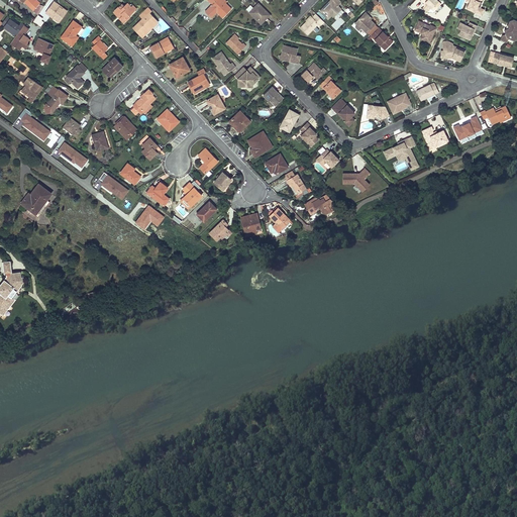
[(21,0),(23,2),(23,1),(26,4),(28,2),(32,5),(30,7),(33,11),(40,3),(36,0),(21,0)]
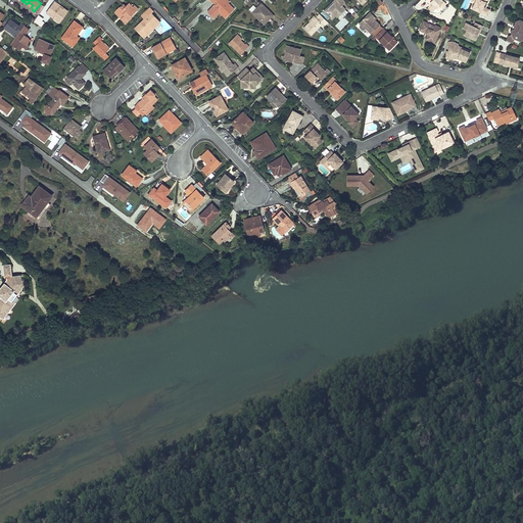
[(209,0),(215,5),(207,12),(214,18),(220,12),(225,18),(234,9),(228,3),(224,0),(209,0)]
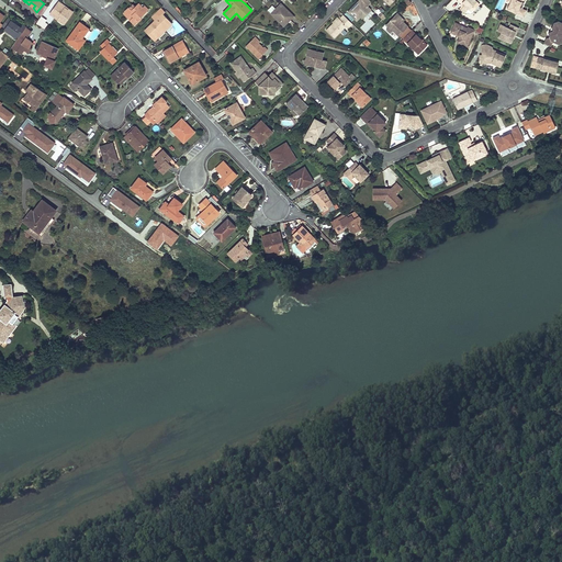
[(358,1),(347,12),(357,21),(360,18),(362,14),(364,17),(371,11),(368,7),(371,2),(368,0),(361,0),(359,2),(358,1)]
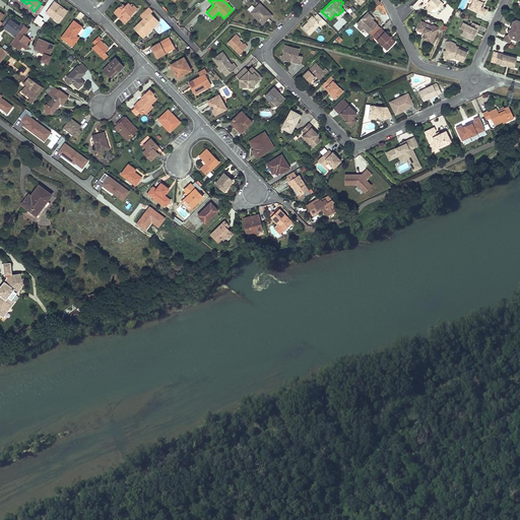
[(421,0),(425,3),(426,1),(432,7),(431,8),(428,11),(432,14),(442,3),(438,0),(421,0)]
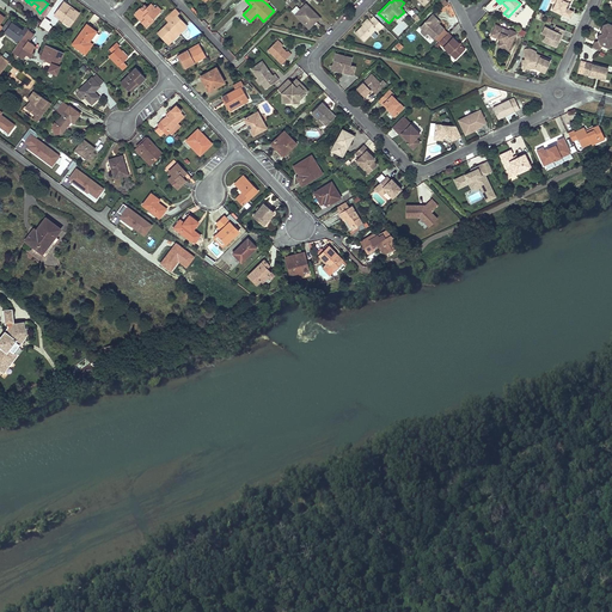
[(555,0),(551,10),(569,18),(571,11),(567,8),(564,7),(567,0),(555,0)]
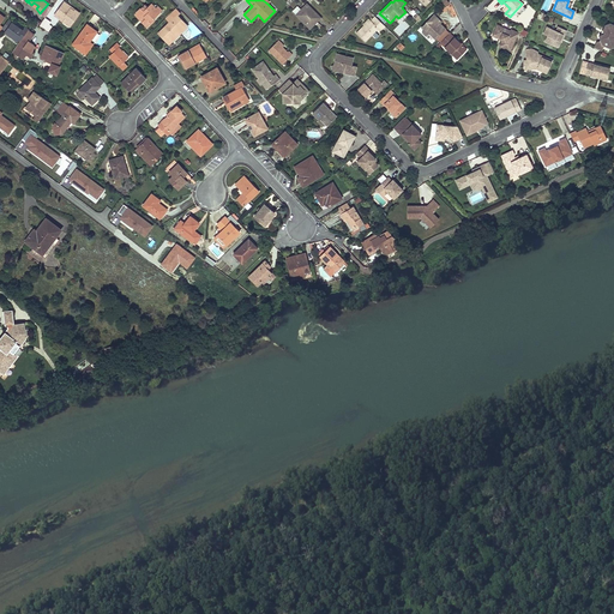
[(64,2),(54,16),(64,22),(65,20),(71,24),(79,13),(64,2)]
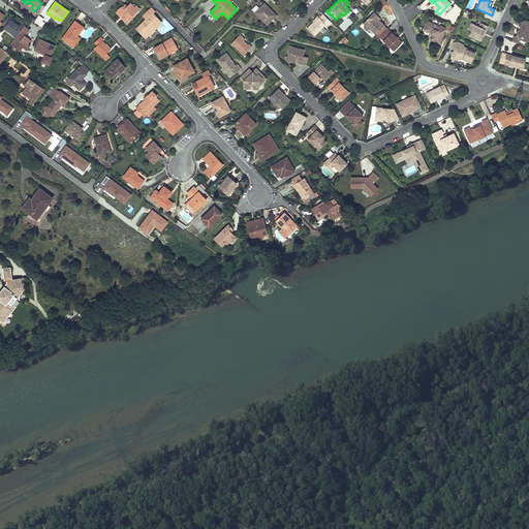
[(124,5),(117,11),(123,18),(121,20),(126,24),(133,18),(132,17),(136,12),(133,8),(129,4),(126,7),(124,5)]
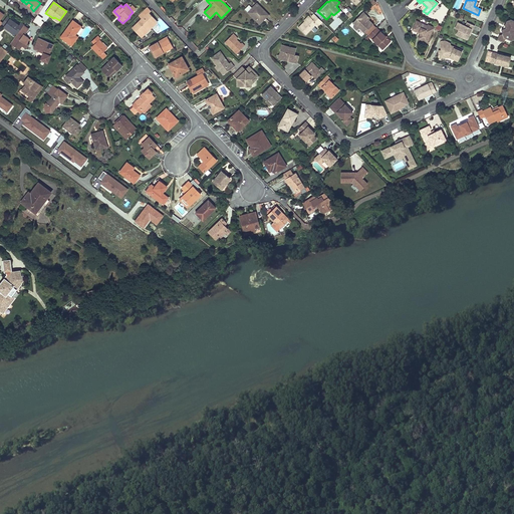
[(257,4),(251,9),(254,11),(250,15),(257,21),(259,24),(268,15),(257,4)]
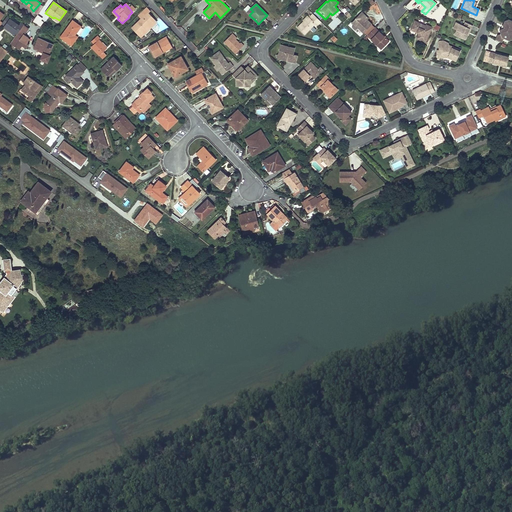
[(349,15),(351,8),(345,6),(342,13),(349,15)]
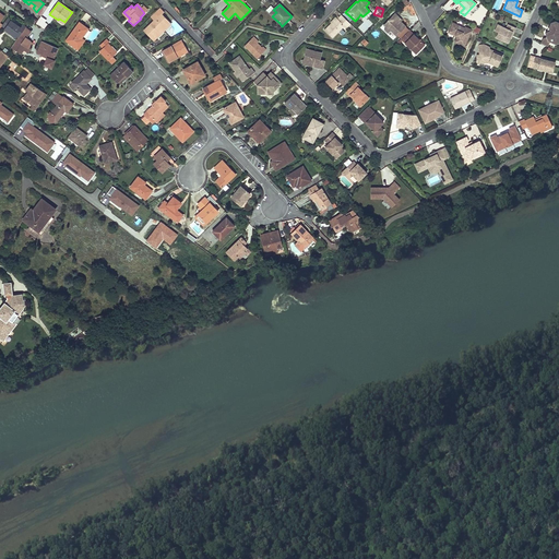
[(159,9),(151,16),(154,21),(162,14),(163,13),(159,9)]
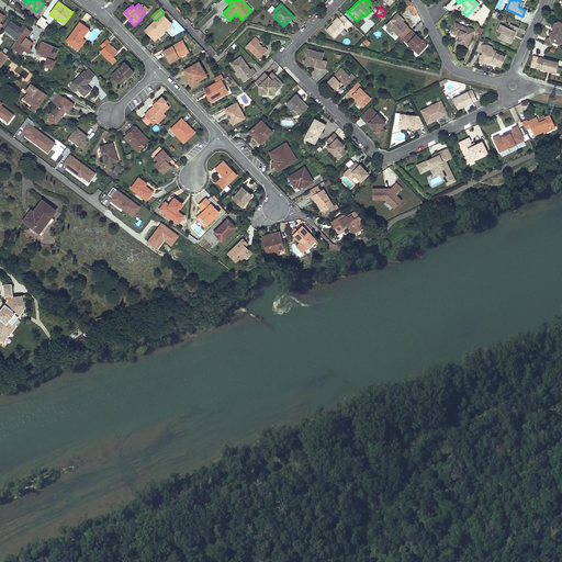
[(155,21),(147,29),(155,35),(161,30),(164,32),(171,24),(163,14),(155,21)]
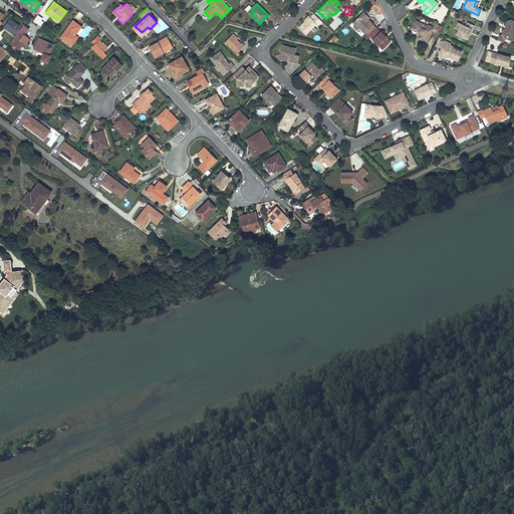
[(362,13),(352,24),(354,26),(355,26),(358,29),(358,28),(364,34),(372,25),(368,21),(364,17),(365,16),(364,15),(362,13)]
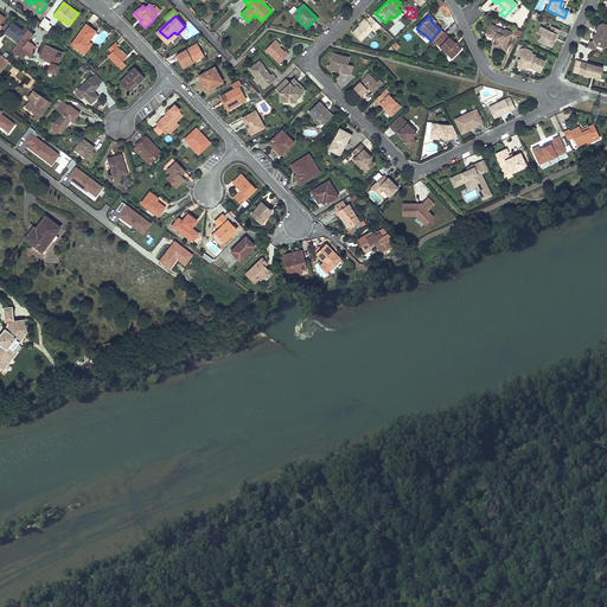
[(365,19),(352,32),(360,42),(374,29),(376,31),(381,26),(371,17),(366,21),(365,19)]
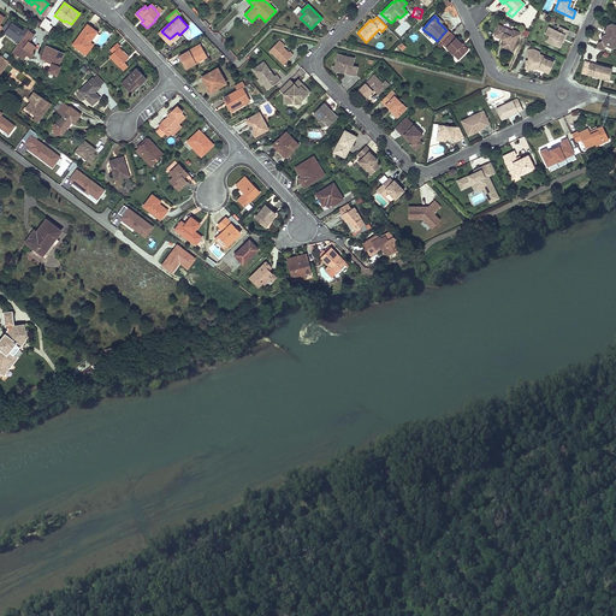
[(45,18),(40,25),(46,30),(49,25),(51,23),(45,18)]
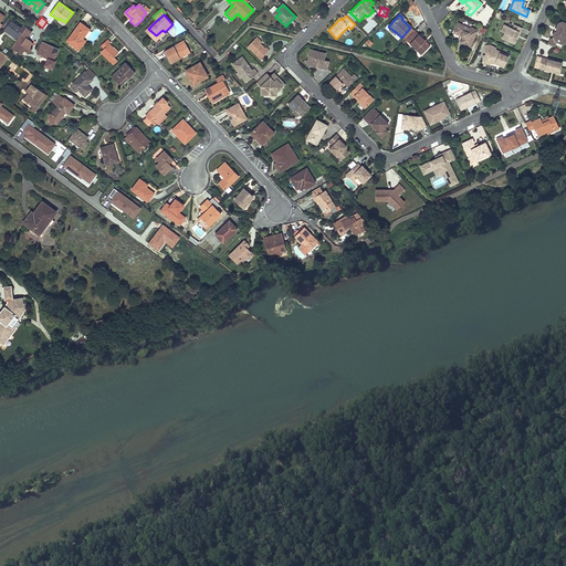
[(555,41),(561,43),(562,39),(565,38),(565,24),(565,23),(563,22),(558,23),(556,29),(558,30),(558,31),(553,33),(555,41)]
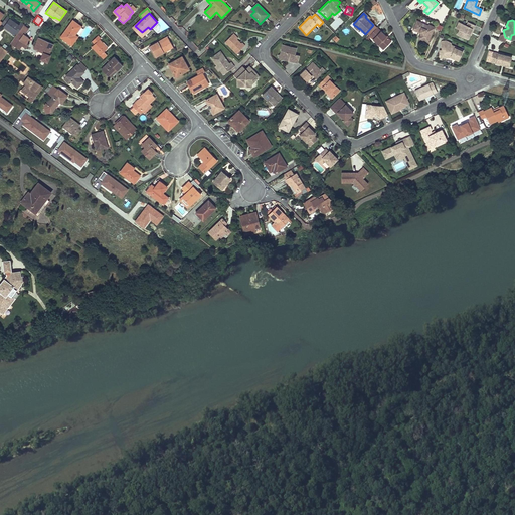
[(72,21),(60,38),(71,45),(77,37),(75,35),(81,27),(72,21)]
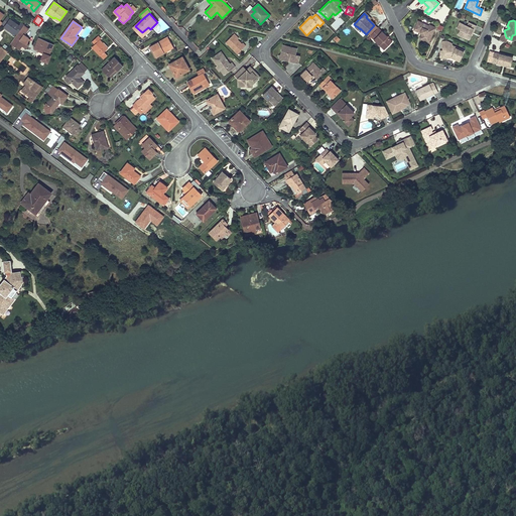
[(421,33),(419,38),(428,42),(434,27),(428,24),(427,26),(417,21),(413,29),(419,32),(419,30),(422,31),(421,33)]
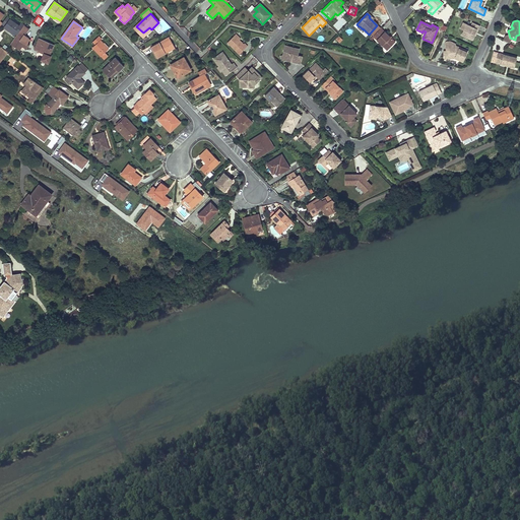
[(465,24),(460,35),(471,40),(474,36),(472,35),(475,28),(476,29),(478,25),(471,22),(469,25),(465,24)]
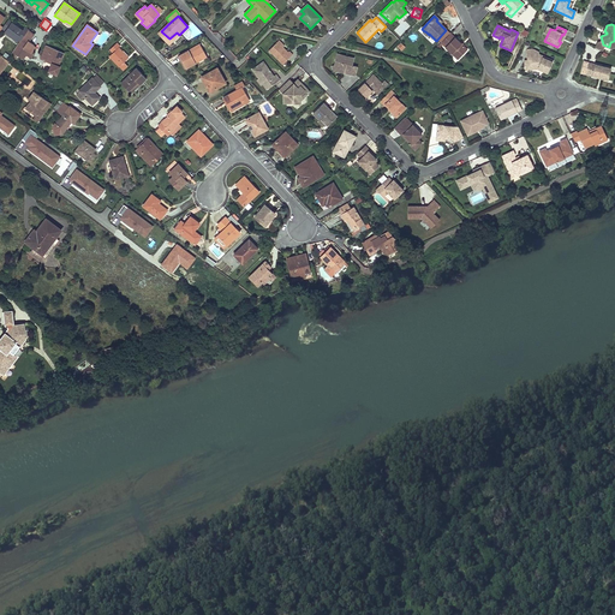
[(28,42),(33,35),(28,31),(21,41),(27,45),(28,42)]
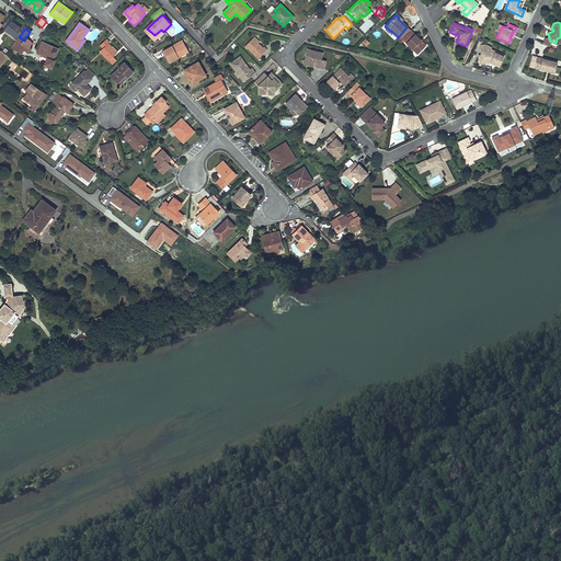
[(147,29),(145,31),(155,41),(163,32),(161,30),(155,35),(147,29)]
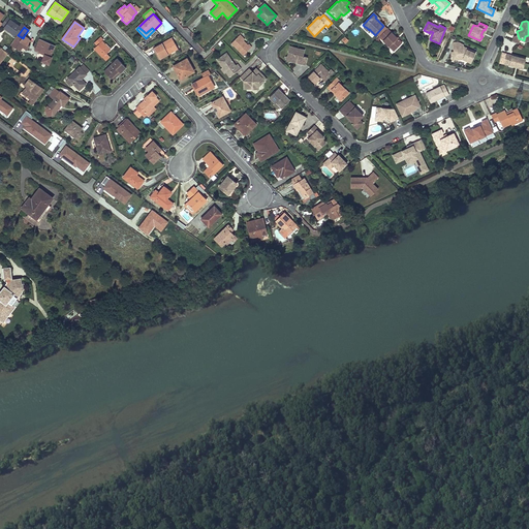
[(386,29),(378,37),(393,51),(401,42),(386,29)]
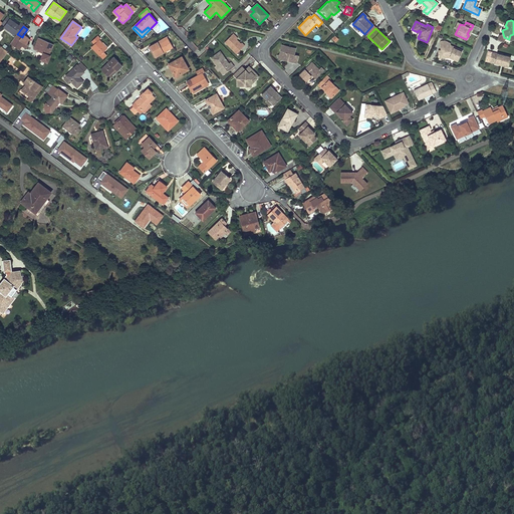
[(0,32),(0,38),(5,42),(8,38),(0,32)]
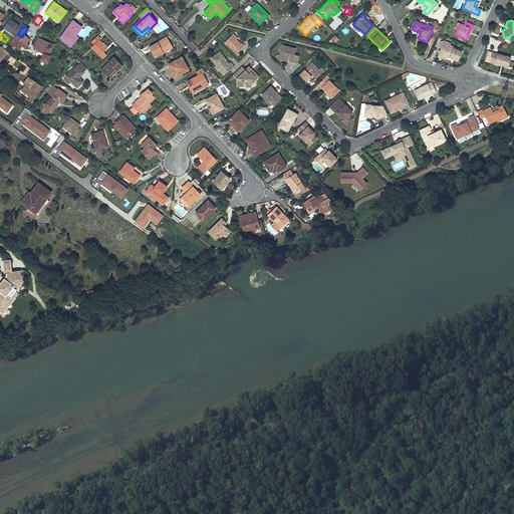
[(17,34),(10,43),(18,49),(21,46),(23,43),(27,38),(23,35),(22,37),(17,34)]
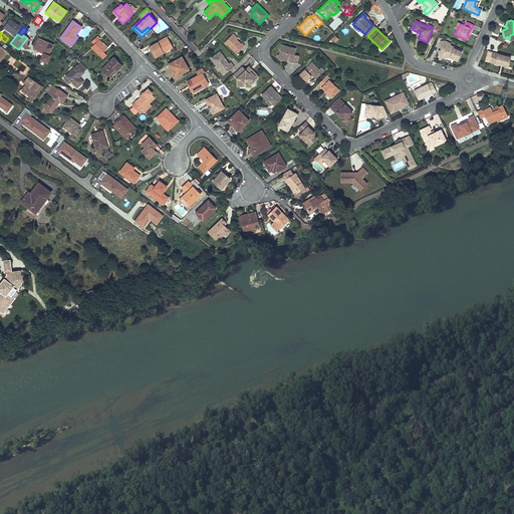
[(232,35),(225,42),(231,48),(236,54),(244,46),(241,43),(240,44),(236,40),(232,35)]
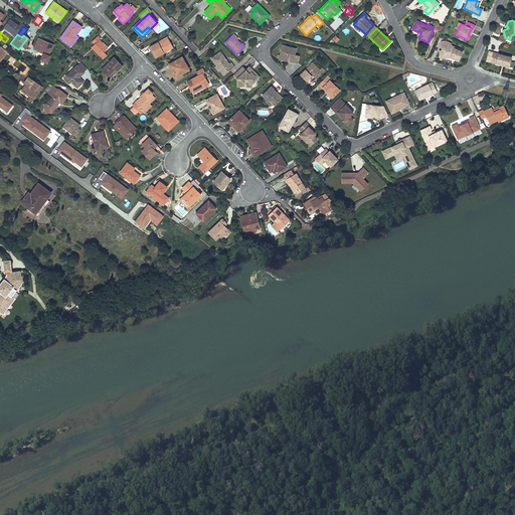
[(98,37),(93,42),(95,45),(92,47),(100,55),(104,51),(107,48),(100,40),(100,39),(98,37)]
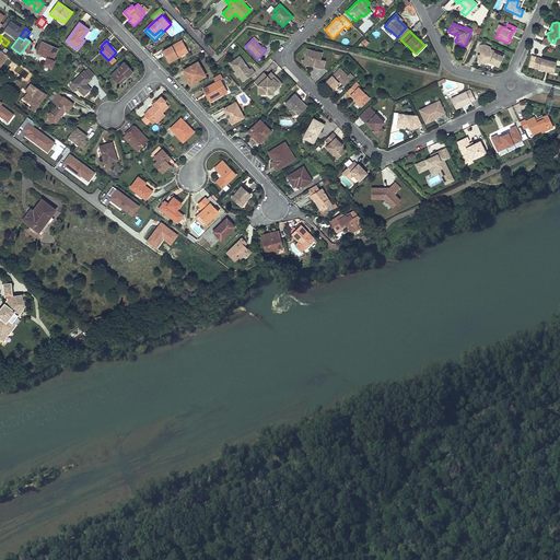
[(57,49),(42,43),(37,54),(47,58),(44,65),(51,69),(55,61),(53,60),(57,49)]
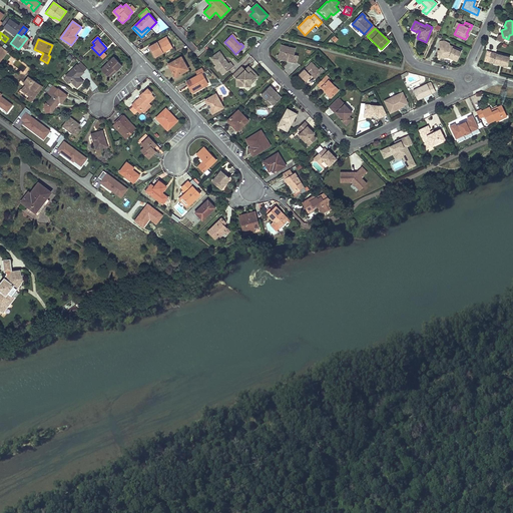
[(157,42),(149,46),(155,57),(172,47),(167,39),(158,45),(157,42)]
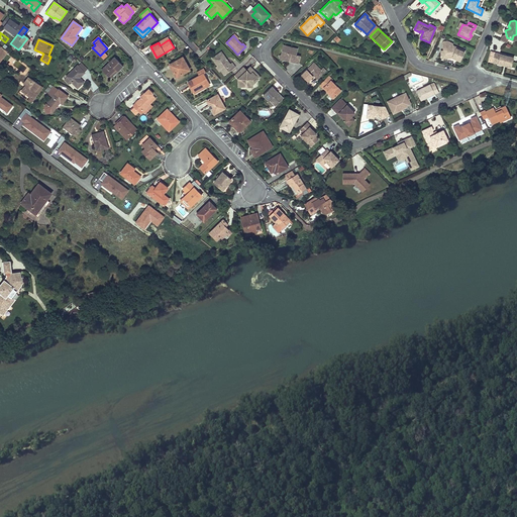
[(442,42),(442,47),(445,46),(445,49),(442,49),(440,50),(441,56),(446,56),(446,58),(450,57),(455,60),(455,58),(459,60),(463,50),(452,45),(452,43),(446,40),(442,41),(442,42)]
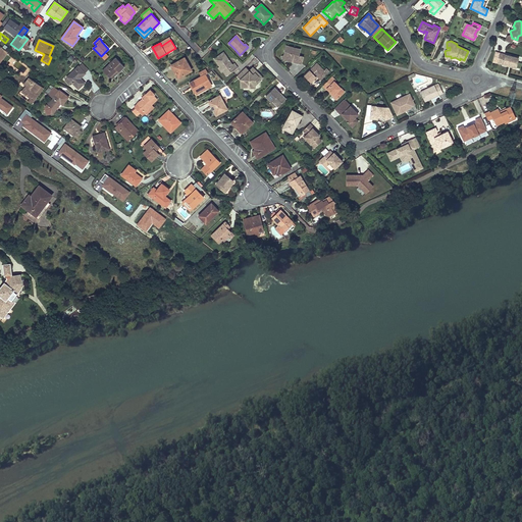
[(286,46),(283,55),(286,60),(301,64),(303,57),(299,55),(300,49),(286,46)]
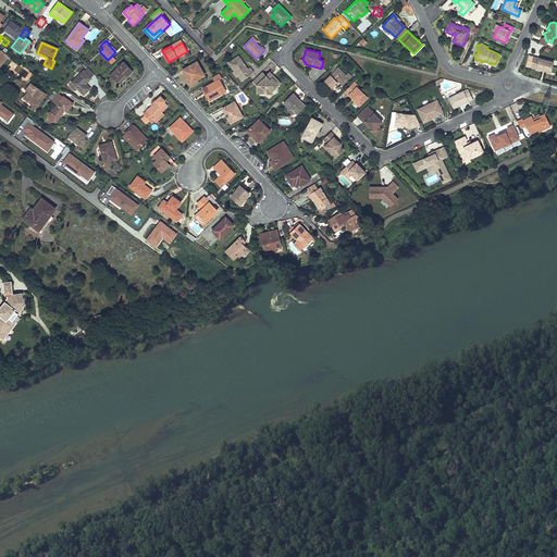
[(229,63),(234,71),(236,70),(239,75),(238,76),(242,81),(254,73),(250,67),(247,70),(245,65),(242,67),(240,64),(243,63),(238,57),(229,63)]
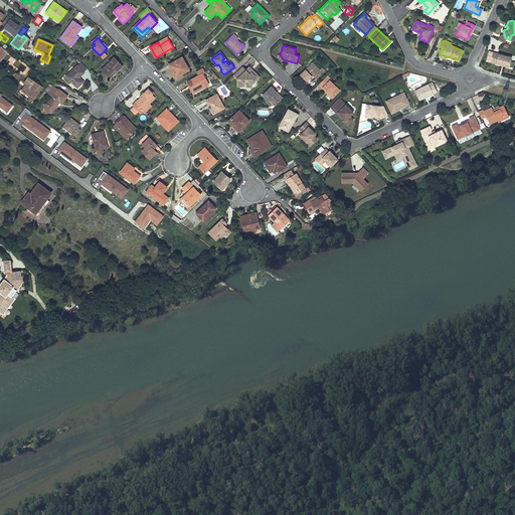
[(492,52),(490,61),(509,66),(511,56),(492,52)]
